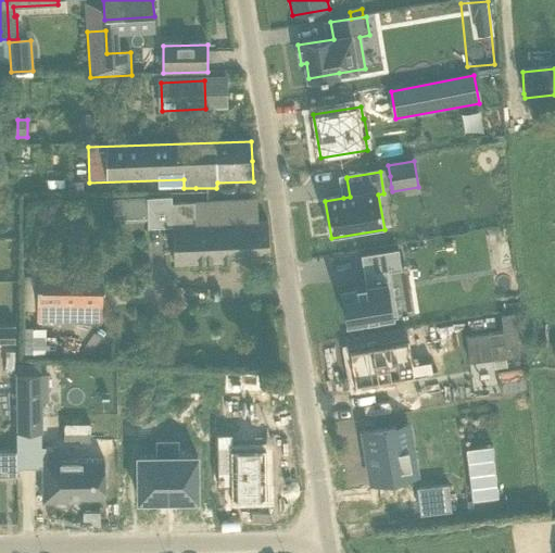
[(77,185),(68,185),(70,195),(78,195),(77,185)]
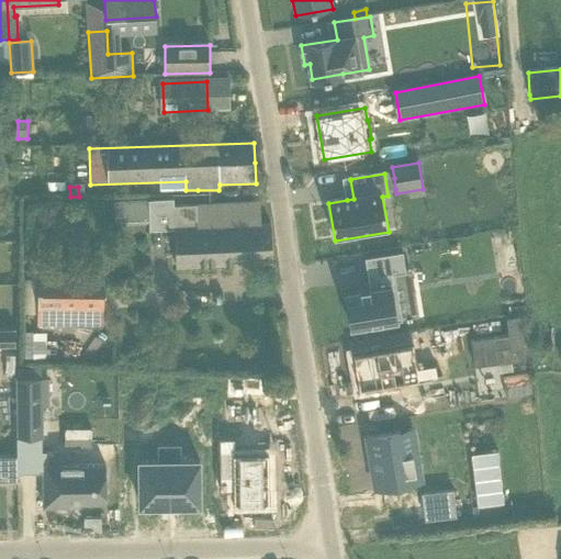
[(237,204),(172,209),(174,232),(176,270),(251,266),(273,264),(271,226),(260,227),(259,203),(237,204)]
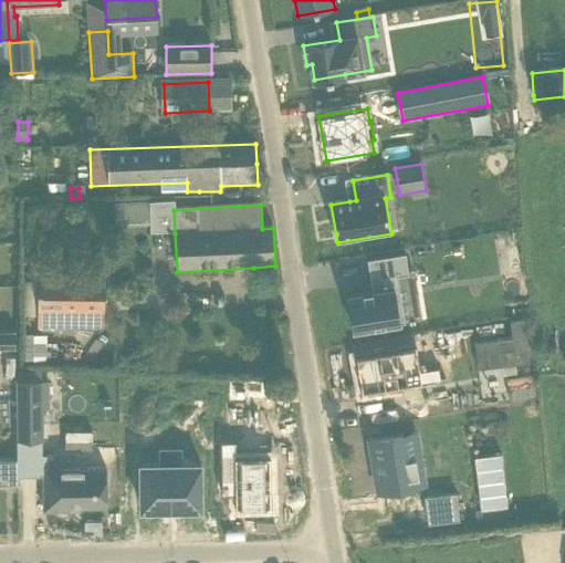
[(513,233),(484,239),(490,278),(483,279),(488,306),(495,305),(498,318),(525,313),(513,233)]
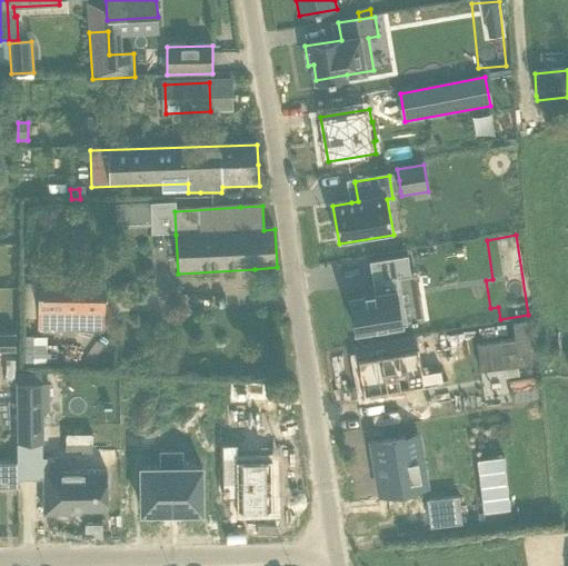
[(411,277),(408,257),(369,262),(375,294),(365,295),(365,297),(350,299),(356,335),(407,326),(399,279),(411,277)]
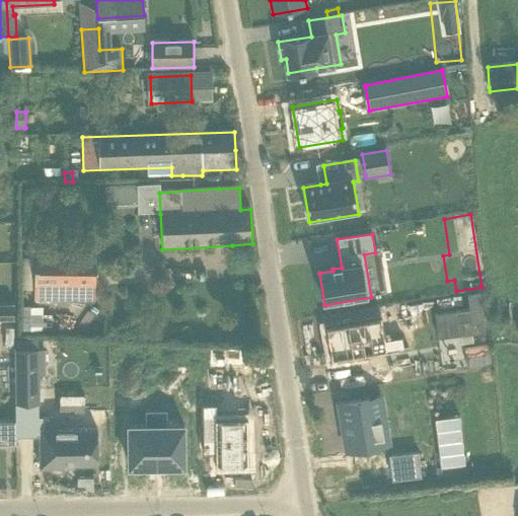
[(33,303),(95,304),(95,255),(34,255),(33,303)]
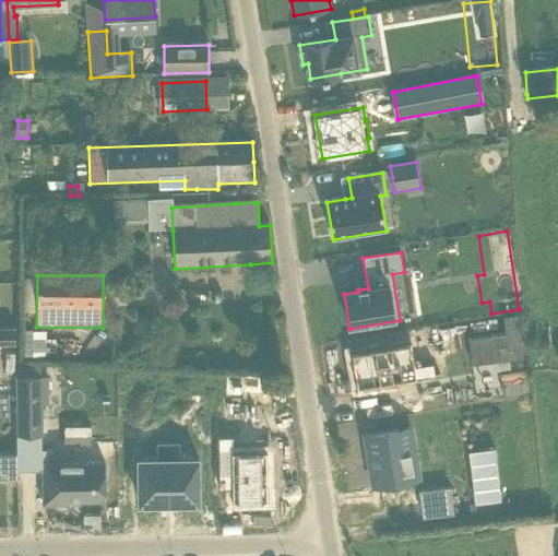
[(469,341),(472,366),(522,361),(517,318),(503,319),(506,335),(469,341)]
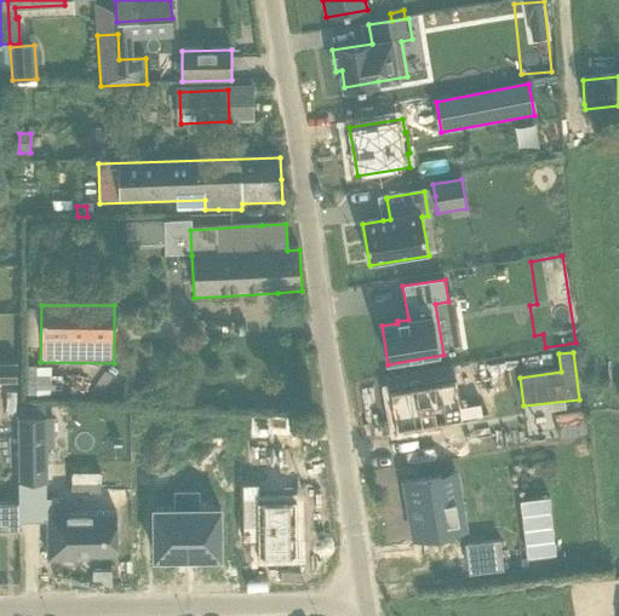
[(0,383),(17,383),(17,364),(0,363),(0,383)]
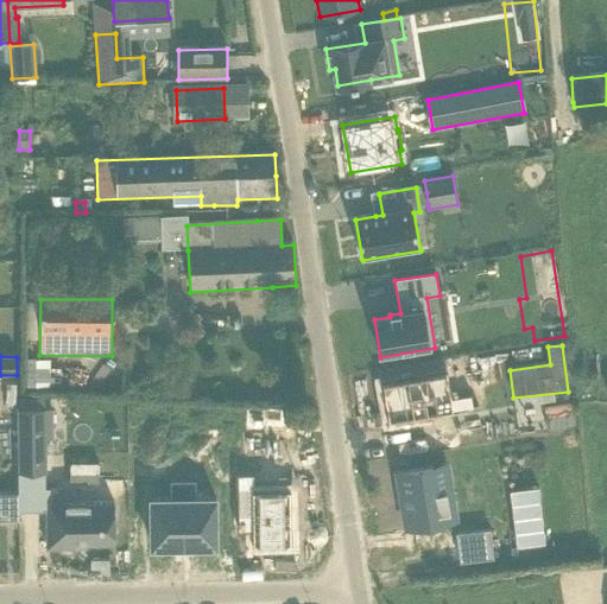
[(26,360),(25,387),(48,387),(49,360),(26,360)]
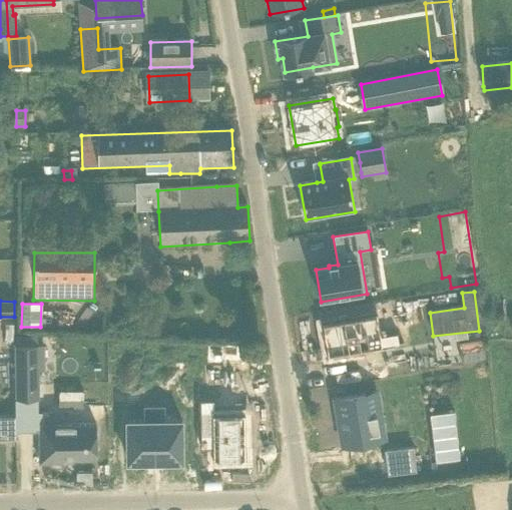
[(380,316),(325,325),(330,358),(363,352),(367,380),(430,370),(425,341),(401,345),(400,335),(384,338),(380,316)]
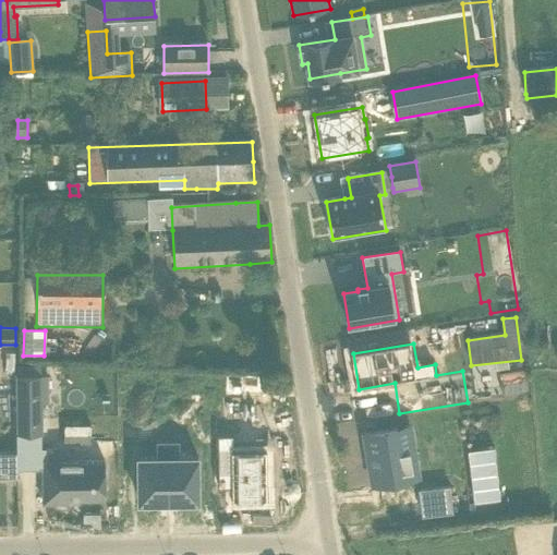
[(48,376),(17,376),(17,435),(41,435),(41,405),(48,405),(48,376)]
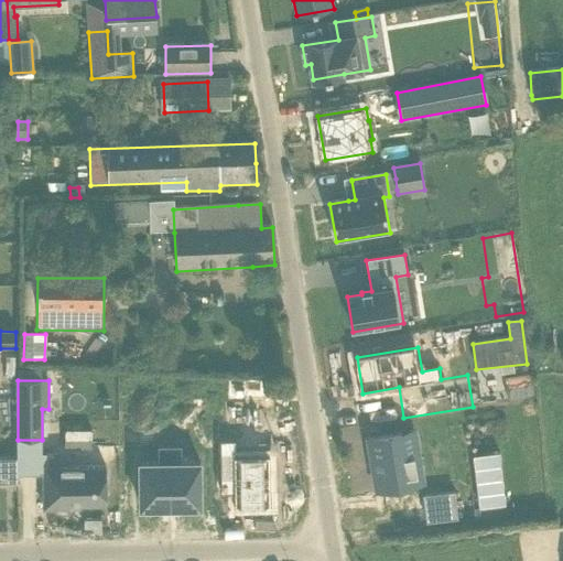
[(228,381),(227,401),(263,402),(264,383),(228,381)]
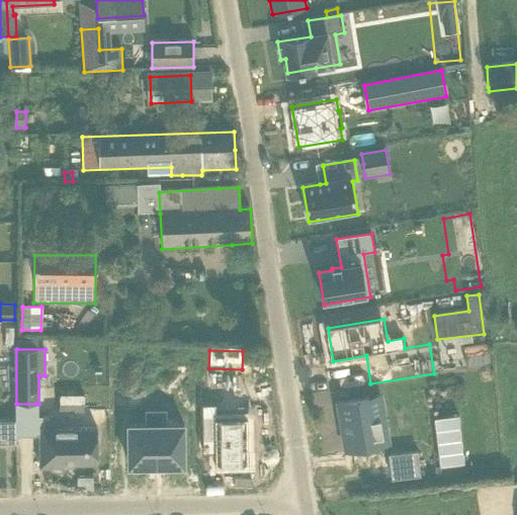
[(378,445),(377,438),(390,436),(386,418),(374,420),(370,399),(340,404),(348,450),(378,445)]
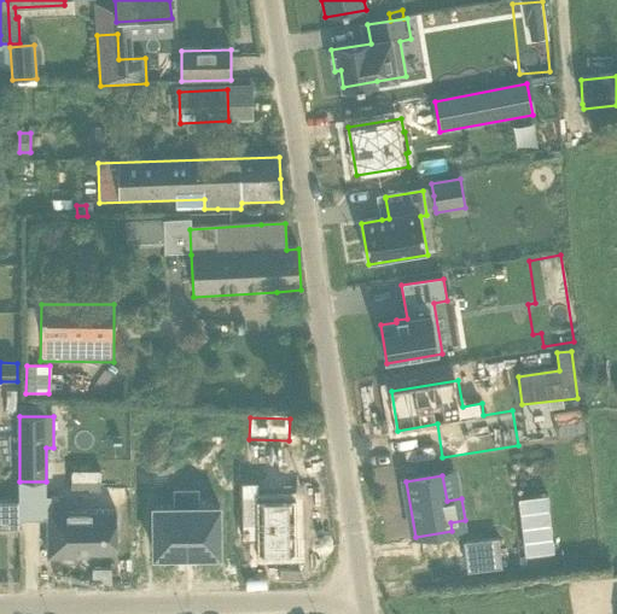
[(258,484),(242,484),(243,542),(257,542),(257,556),(296,555),(295,500),(258,501),(258,484)]
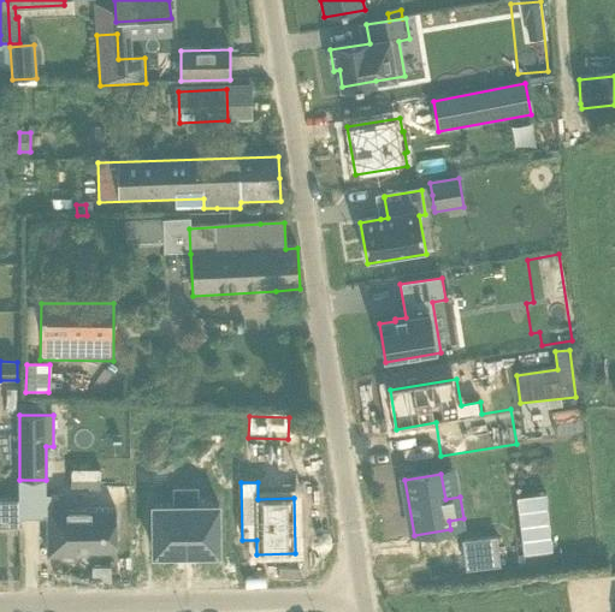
[(172,506),(153,506),(154,556),(187,554),(185,488),(172,488),(172,506)]
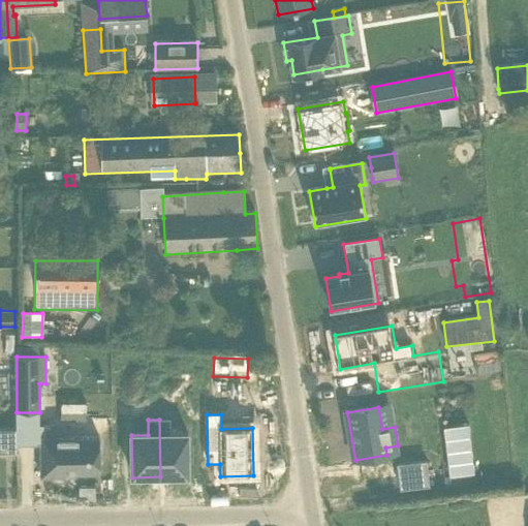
[(171,420),(159,420),(160,476),(188,476),(187,434),(171,435),(171,420)]
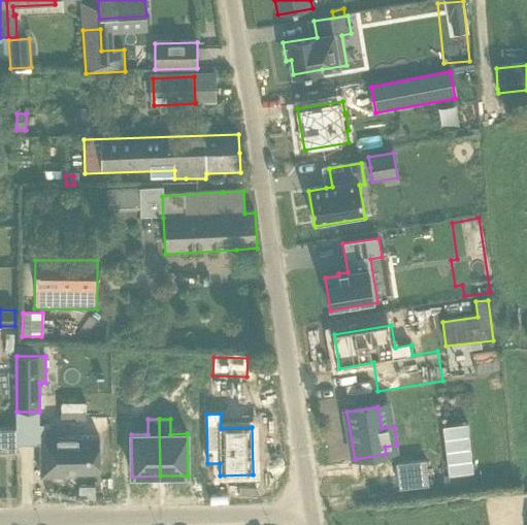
[(43,434),(40,434),(41,477),(67,477),(67,472),(99,472),(99,437),(57,437),(56,425),(43,425),(43,434)]
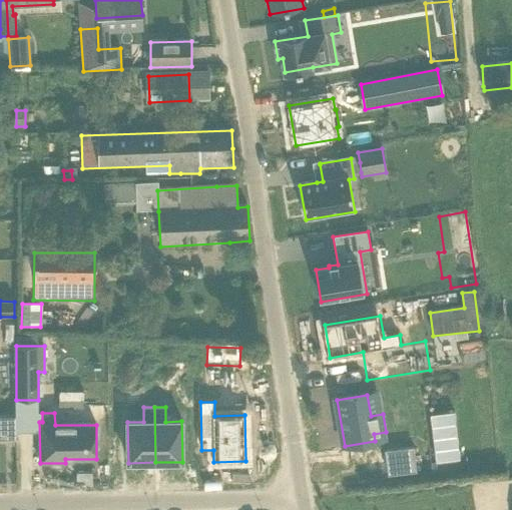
[(0,441),(13,442),(13,419),(0,418),(0,441)]
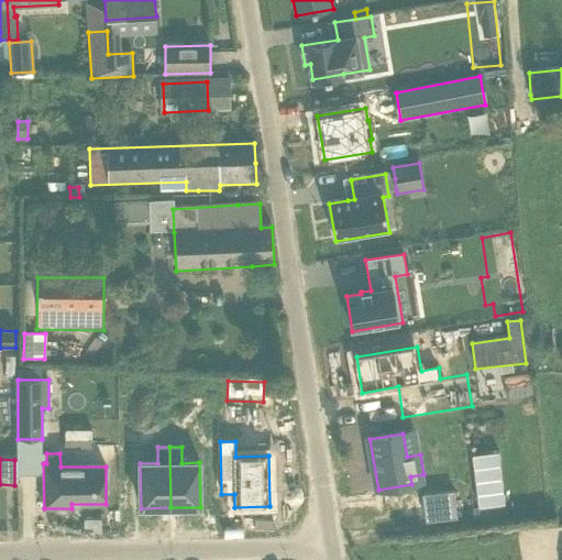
[(454,493),(423,496),(427,523),(458,519),(454,493)]
